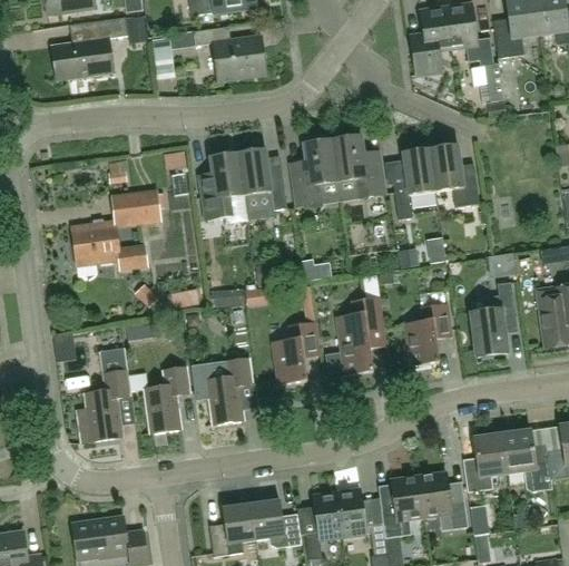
[(95,8),(94,0),(43,0),(46,15),(95,8)]
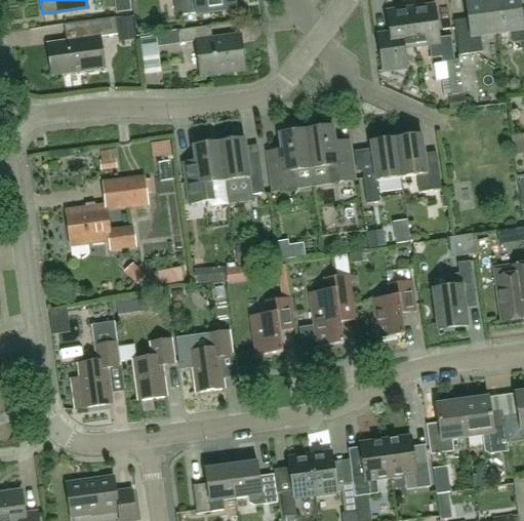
[(179,0),(180,11),(236,4),(236,0),(179,0)]
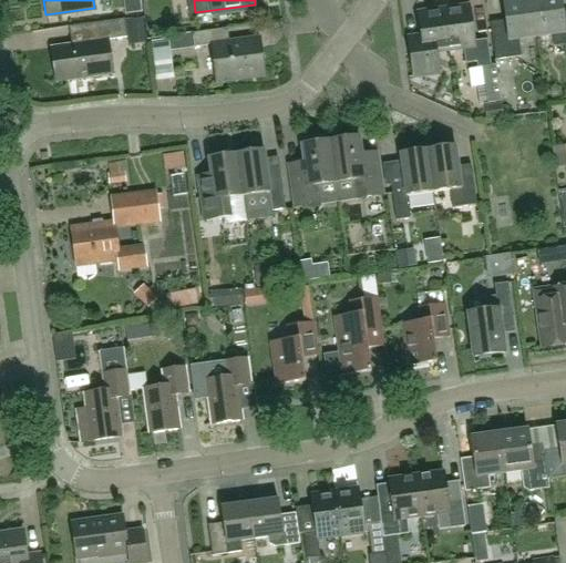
[(536,33),(532,0),(502,0),(505,18),(490,20),(494,57),(521,53),(518,36),(536,33)]
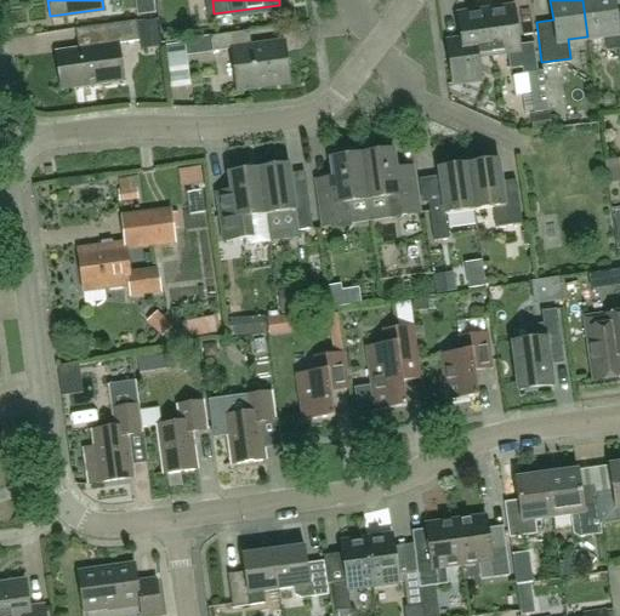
[(582,0),(587,36),(604,34),(607,47),(619,45),(619,10),(615,11),(614,0),(582,0)]
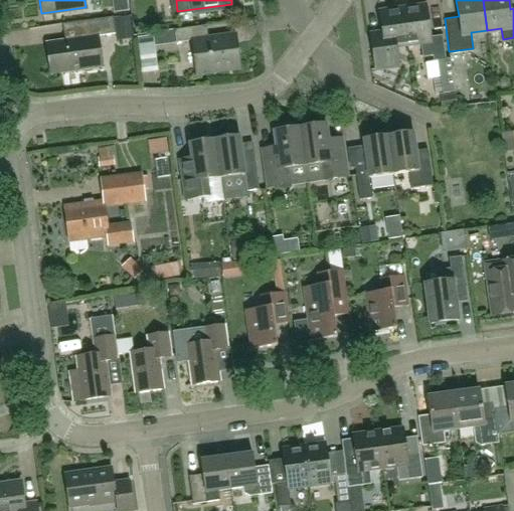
[(446,56),(445,55),(442,33),(430,34),(425,3),(402,6),(407,43),(420,41),(421,54),(433,53),(433,58),(438,58),(446,56)]
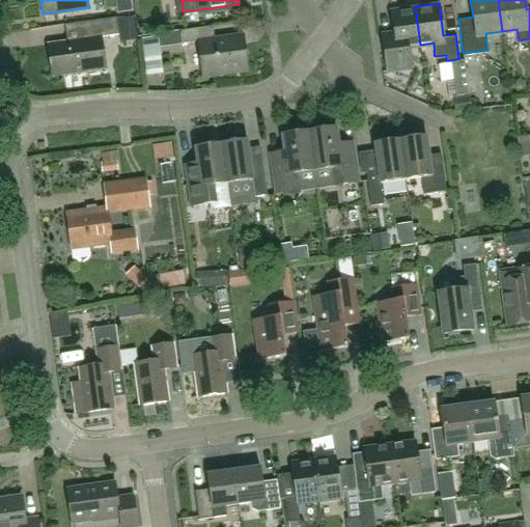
[(410,46),(420,45),(415,6),(390,9),(393,28),(381,30),(386,68),(413,65),(410,46)]
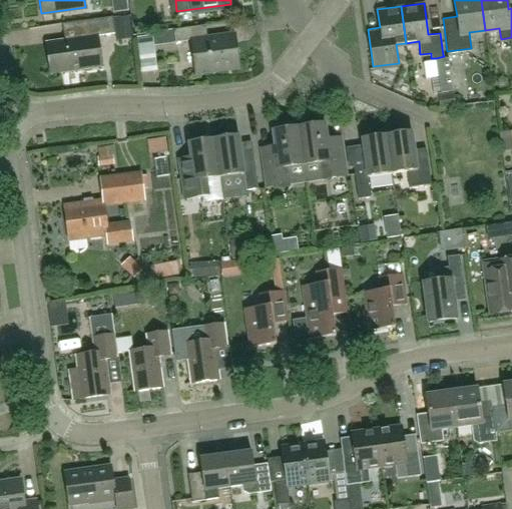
[(131,36),(128,13),(112,15),(116,38),(131,36)]
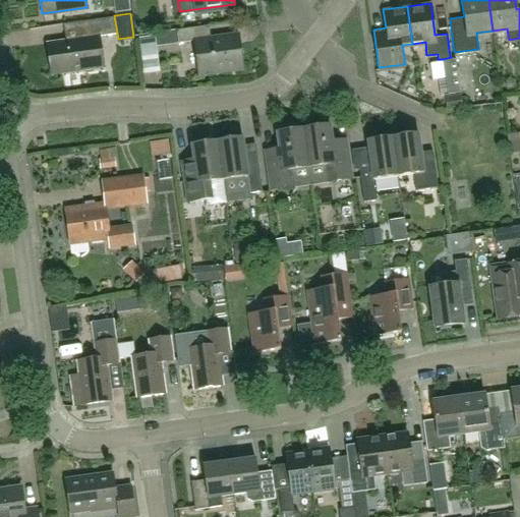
[(46,41),(50,72),(103,65),(99,34),(116,32),(113,14),(83,19),(85,35),(46,41)]
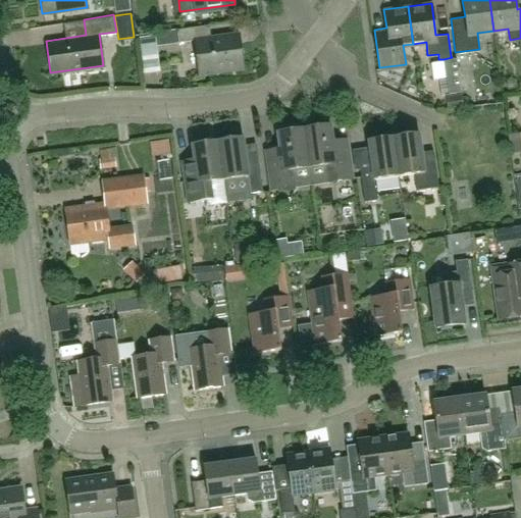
[(209,23),(175,28),(176,41),(194,38),(198,72),(244,66),(239,32),(210,36),(209,23)]
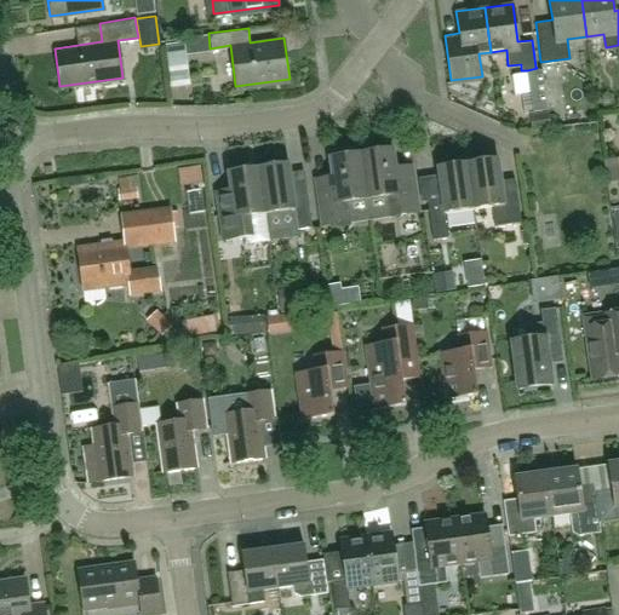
[(191,47),(172,49),(175,85),(193,84),(191,47)]
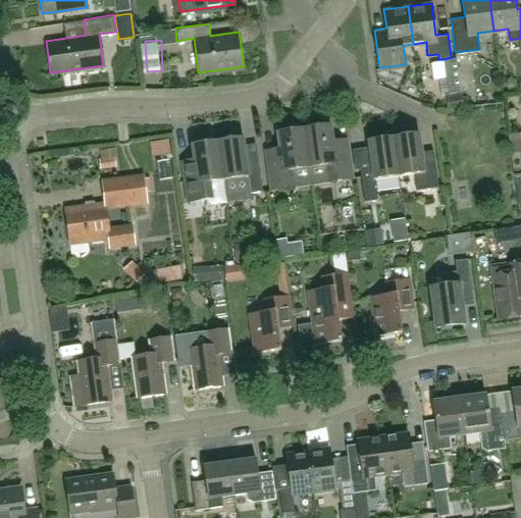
[(455,55),(451,56),(452,57),(444,59),(448,92),(460,90),(455,55)]
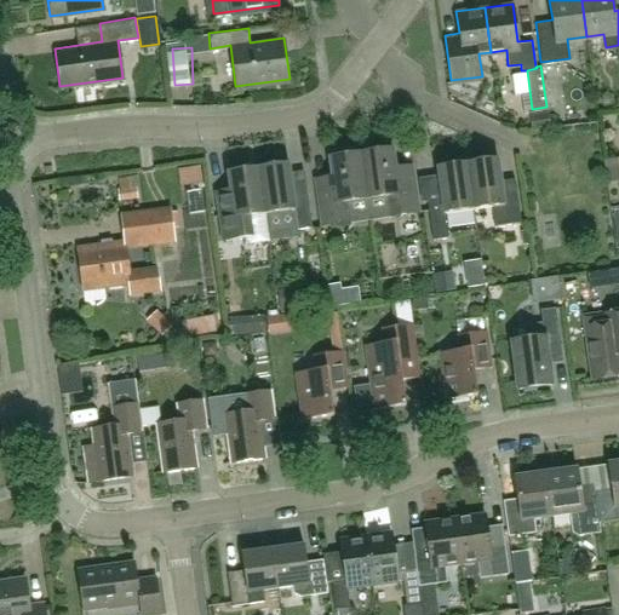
[(360,150),(370,216),(417,210),(411,164),(395,166),(391,147),(360,150)]
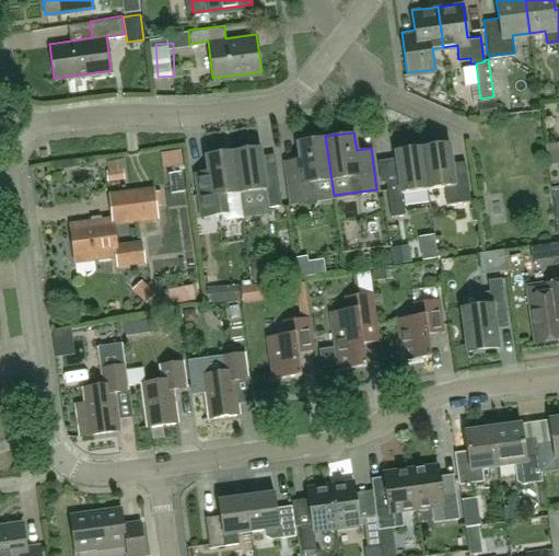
[(290,201),(315,198),(334,195),(325,136),(297,140),(299,158),(284,160),(290,201)]
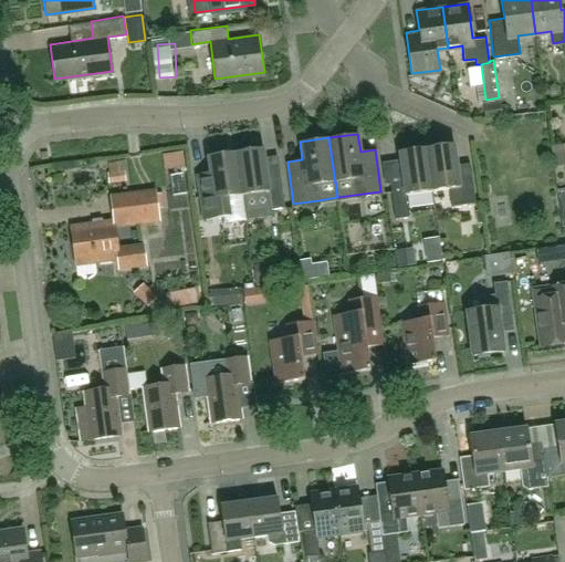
[(451,205),(461,204),(475,201),(471,170),(458,173),(453,143),(426,146),(432,189),(449,186),(451,205)]
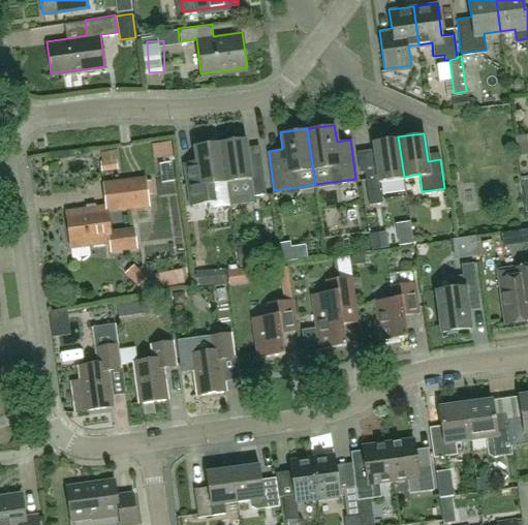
[(404,177),(398,136),(373,141),(376,168),(364,170),(369,203),(381,201),(378,180),(404,177)]
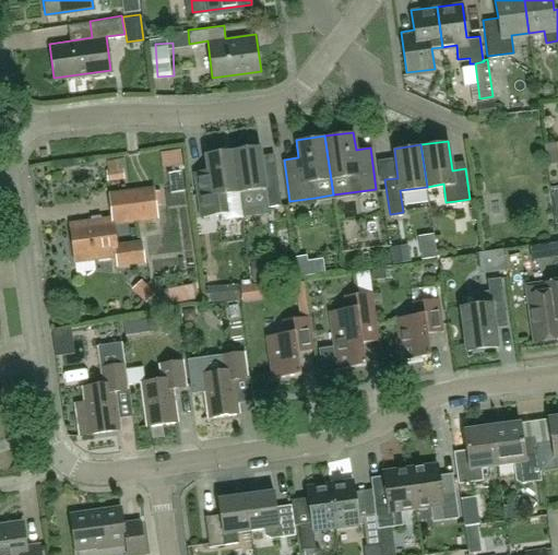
[(240,209),(266,204),(281,203),(276,173),(263,175),(259,145),(232,149),(240,209)]
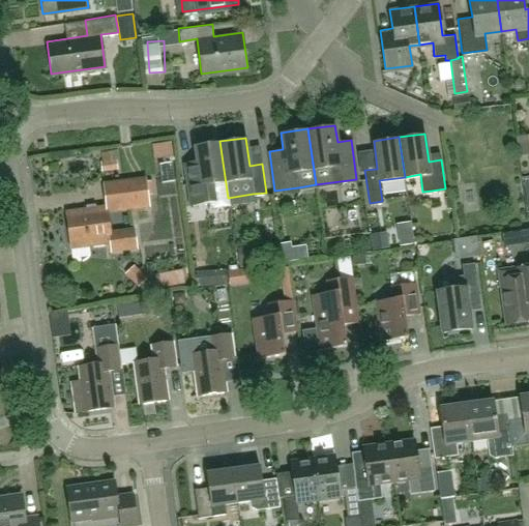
[(189,203),(209,200),(209,202),(213,205),(228,203),(228,198),(219,141),(195,144),(196,157),(183,158),(189,203)]
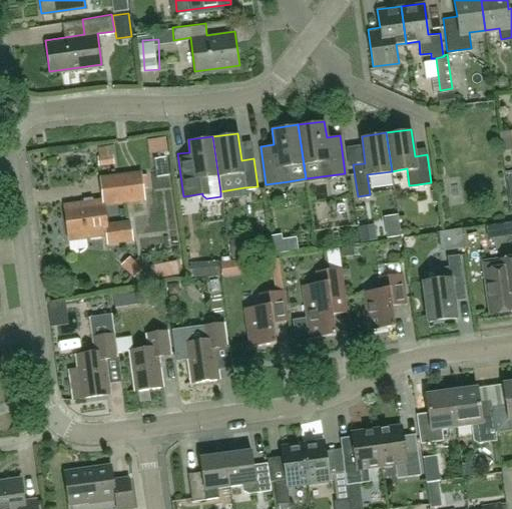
[(154,151),(169,151),(169,139),(154,139),(154,151)]
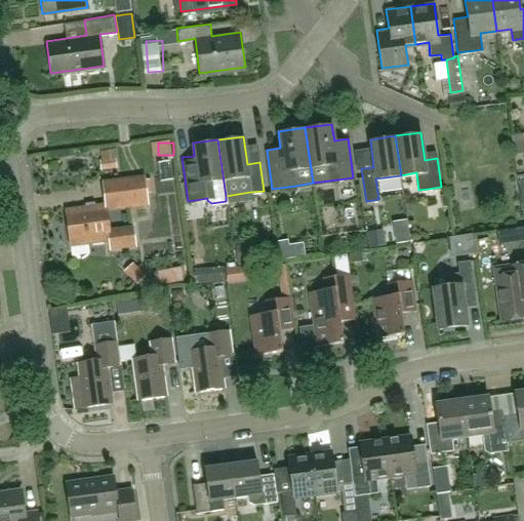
[(109,229),(107,218),(106,207),(147,202),(143,172),(101,177),(104,201),(65,206),(68,238),(86,236),(87,241),(109,238),(110,247),(135,243),(132,226),(109,229)]
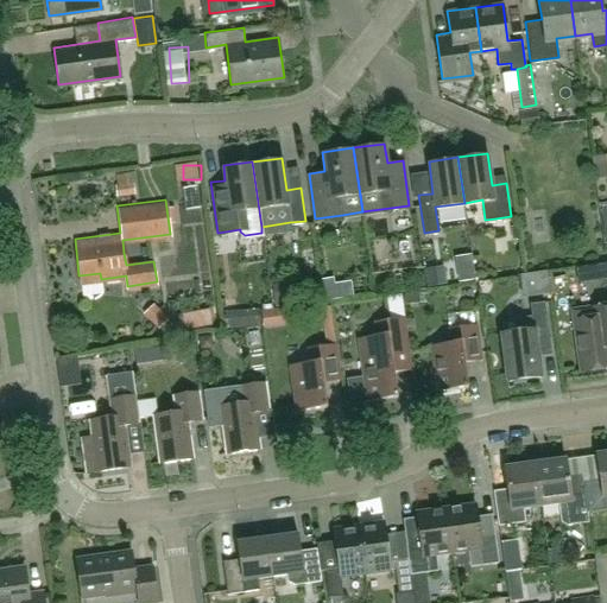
[(501,332),(503,346),(507,379),(539,375),(536,349),(550,347),(544,300),(529,302),(531,313),(520,315),(522,329),(501,332)]
